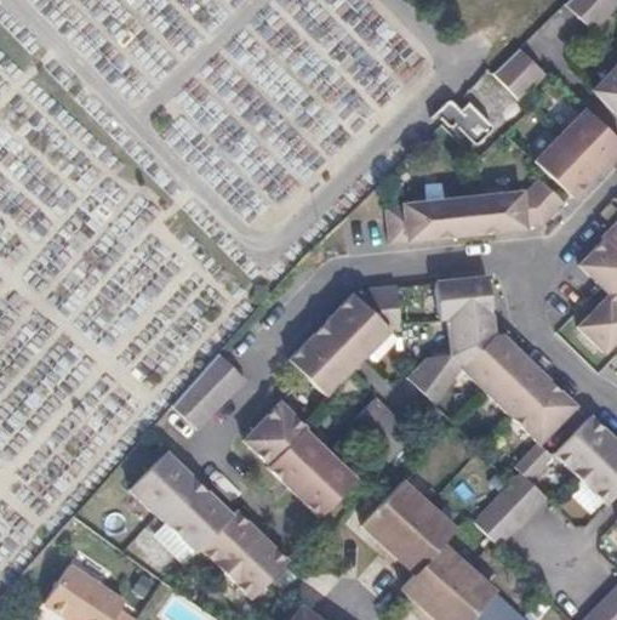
[(571,0),(569,4),(590,27),(616,1),(616,0),(571,0)]
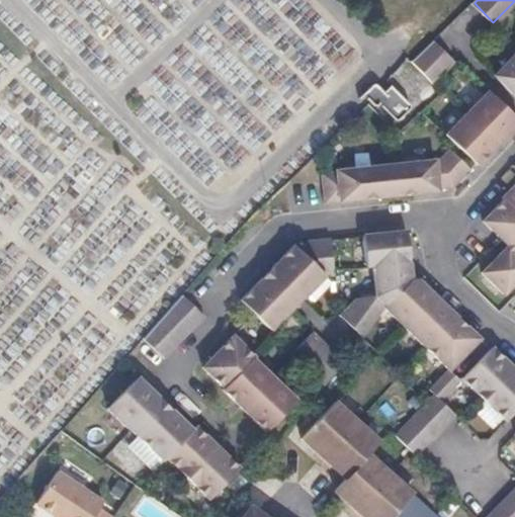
[(454,61),(435,40),(414,62),(433,82),(454,61)]
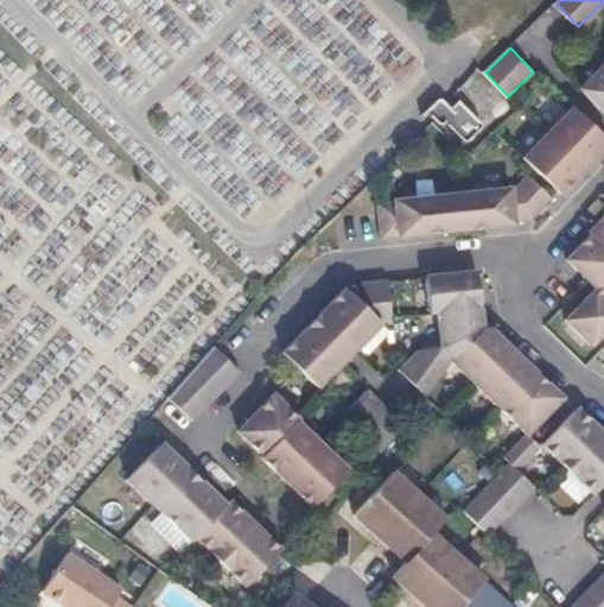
[(603,64),(578,90),(603,117),(603,64)]
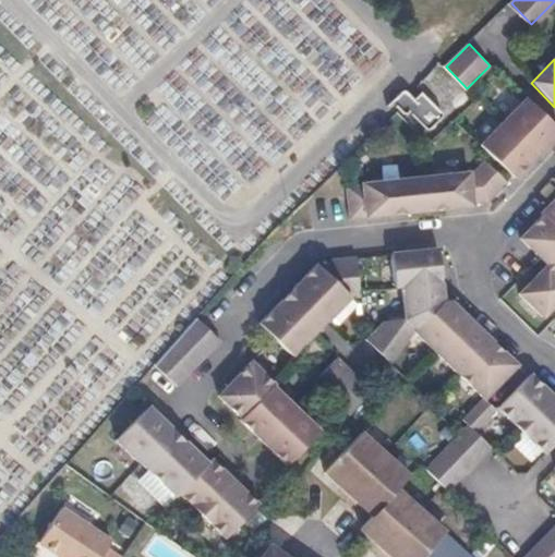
[(427,86),(406,96),(419,128),(441,119),(427,86)]
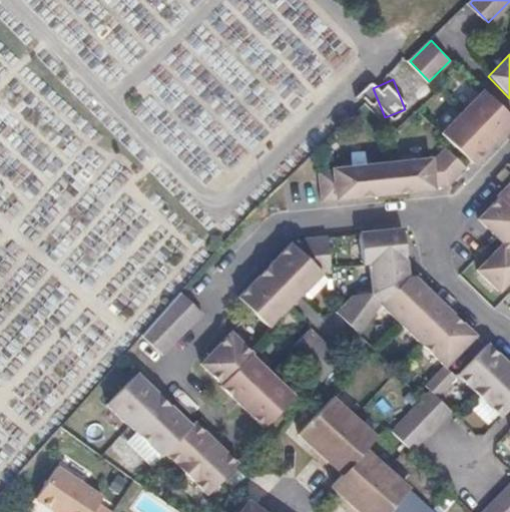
[(509,120),(483,93),(444,132),(474,161),(475,162),(509,126),(509,120)]
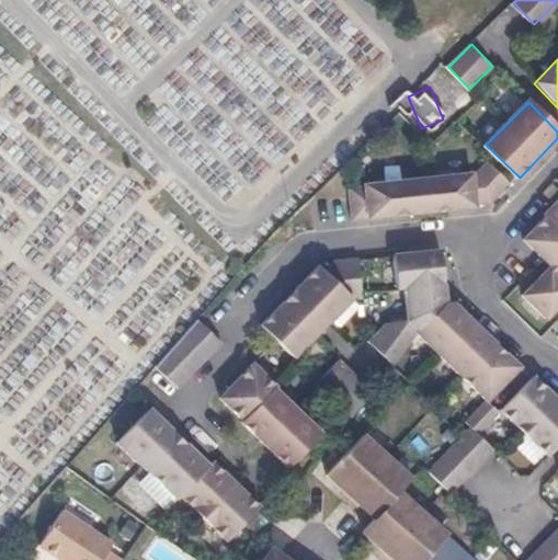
[(475,178),(389,187),(414,215),(477,208),(477,205),(492,204),(509,187),(486,166),(475,178)]
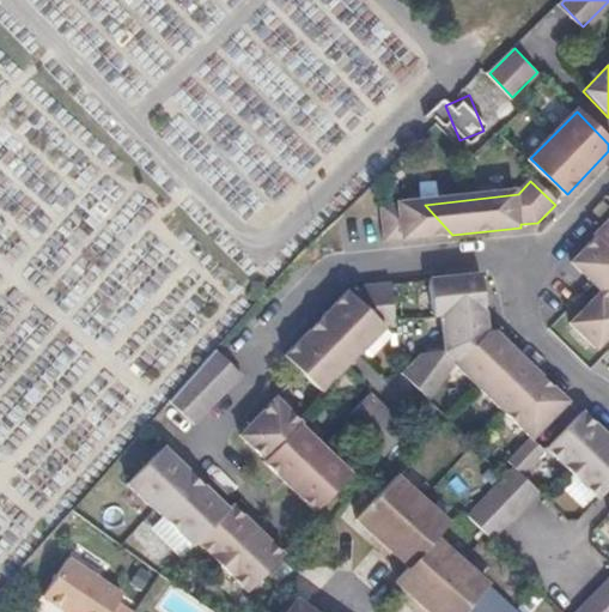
[(608,219),(596,234),(598,236),(574,261),(602,289),(571,321),(596,347),(608,335),(608,296),(608,219)]
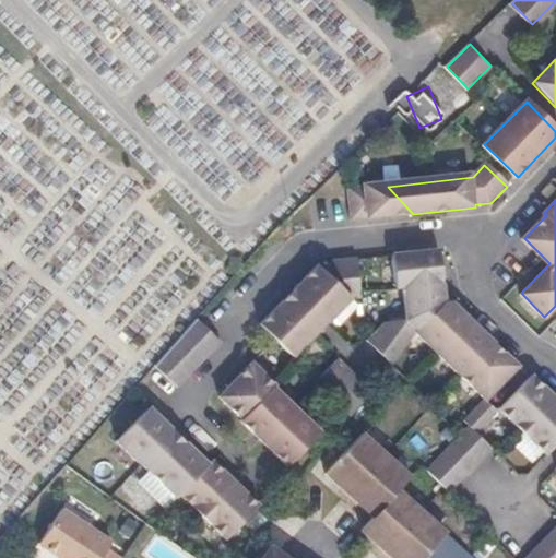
[(404,320),(383,323),(367,340),(392,363),(414,332),(485,399),(517,365),(450,300),(444,301),(438,254),(437,249),(391,254),(394,287),(401,287),(404,320)]
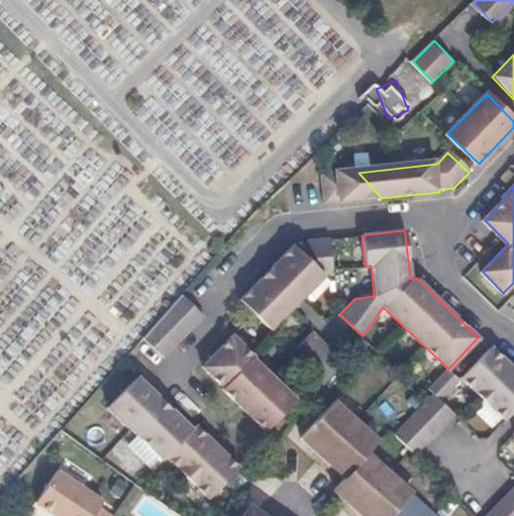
[(292,246),(285,253),(271,268),(304,299),(325,277),(335,276),(331,238),(307,241),(297,251),(292,246)]
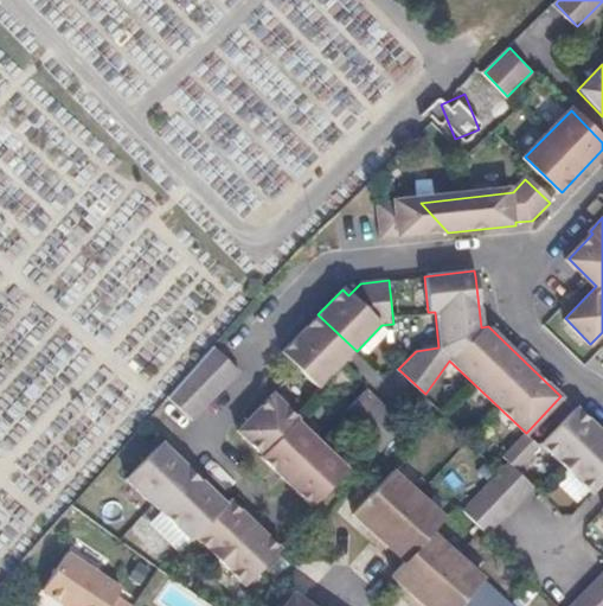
[(318,314),(306,326),(344,363),(357,351),(318,314)]
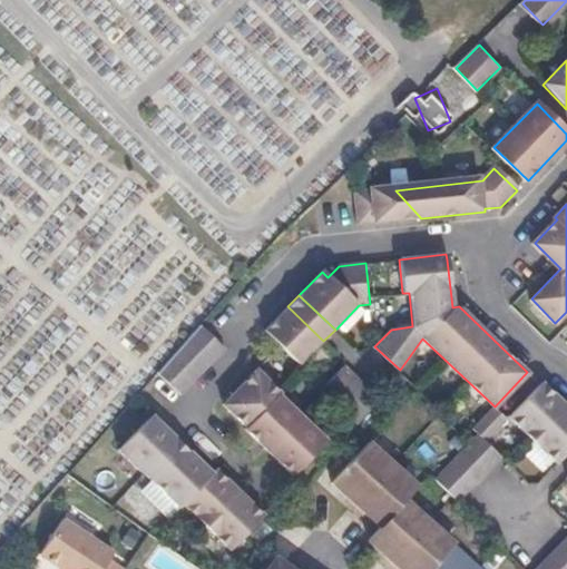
[(287,306),(265,331),(281,346),(300,365),(323,341),(287,306)]
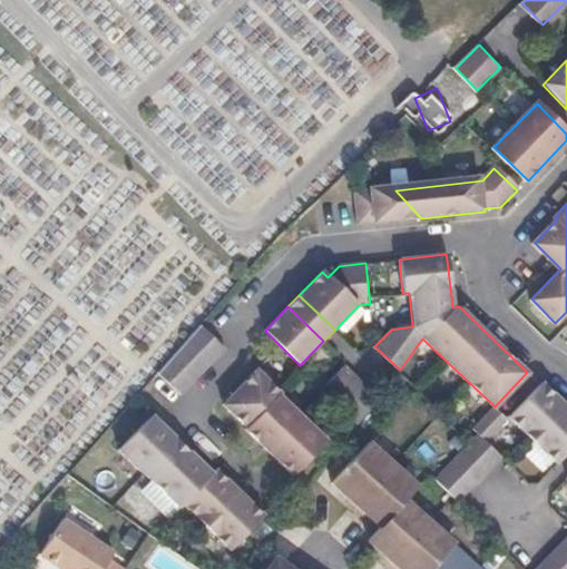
[(227,349),(201,323),(158,372),(183,394),(227,349)]
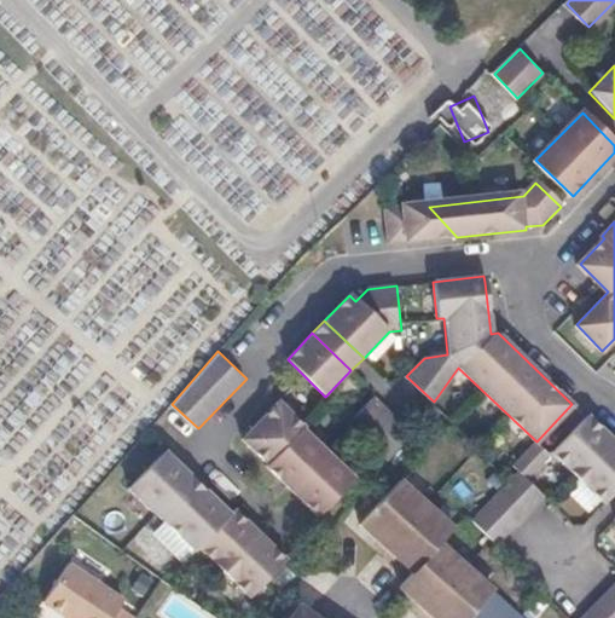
[(280,402),(244,439),(271,463),(268,466),(321,515),(358,479),(305,429),(307,426),(280,402)]
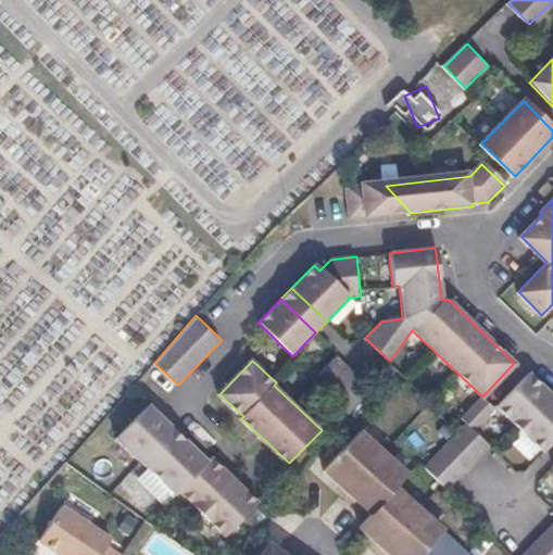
[(335,361),(315,385),(350,412),(369,387),(335,361)]
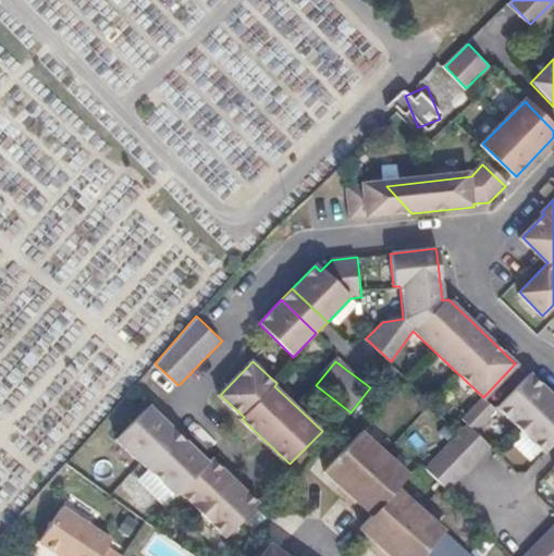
[(528,375),(496,407),(546,454),(553,446),(553,393),(531,371),(528,375)]
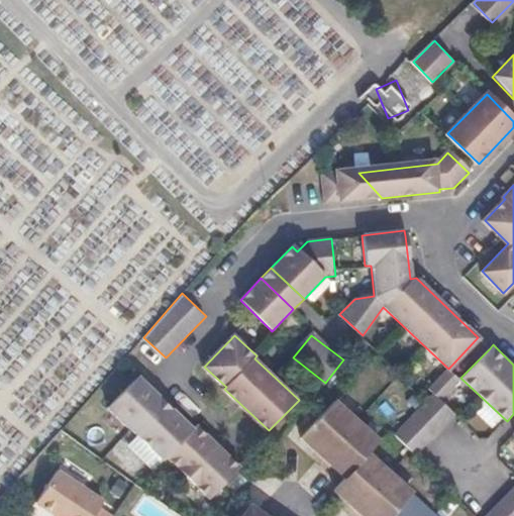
[(461,382),(450,372),(431,391),(435,396),(441,402),(461,382)]
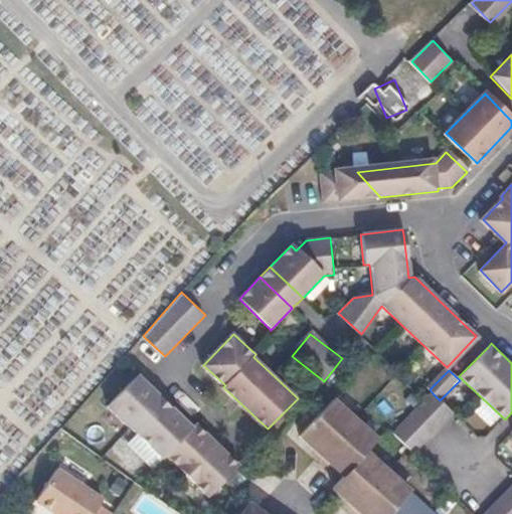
[(138,374),(107,405),(163,458),(165,455),(209,496),(239,465),(195,423),(193,425),(170,404),(163,412),(153,403),(161,395),(138,374)]
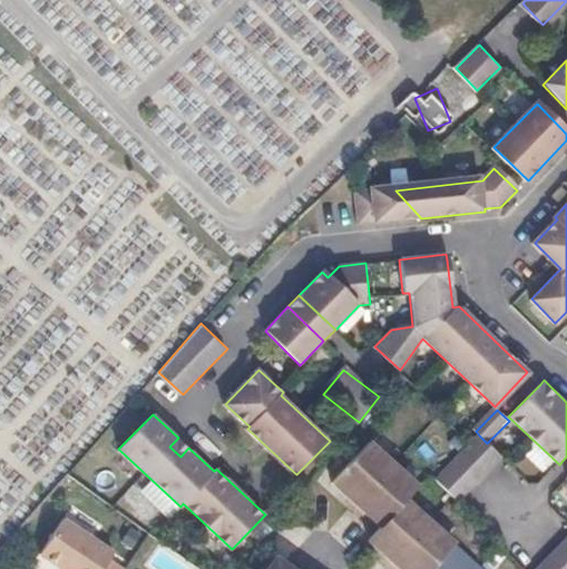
[(487,443),(480,437),(437,478),(458,502),(502,459),(487,443)]
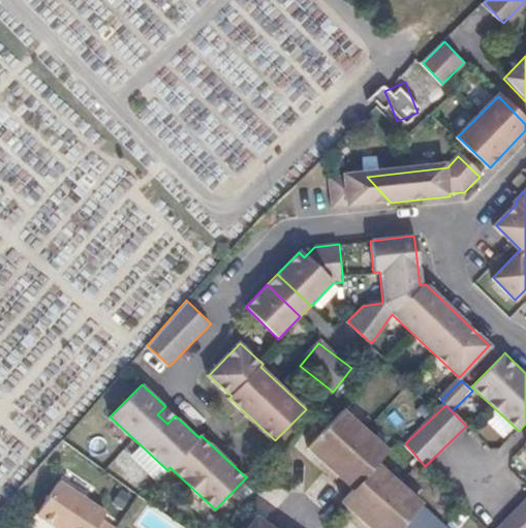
[(165,406),(157,414),(167,424),(175,415),(165,406)]
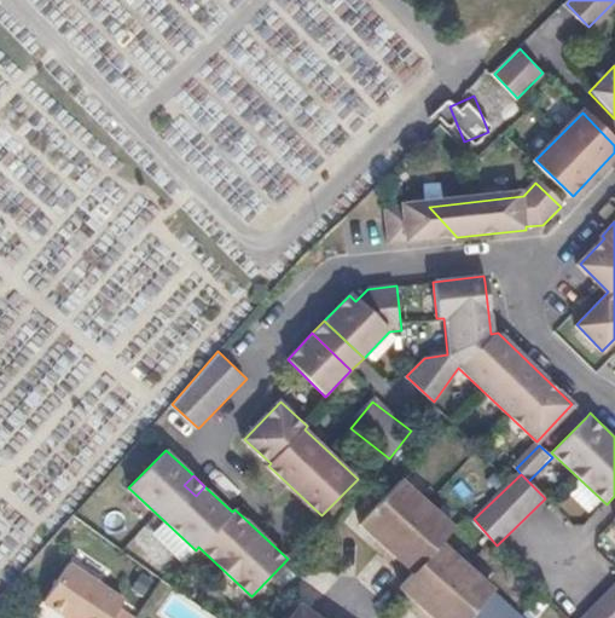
[(453,527),(399,480),(360,525),(413,573),(400,588),(433,617),(468,617),(471,614),(474,617),(523,617),(439,543),(453,527)]
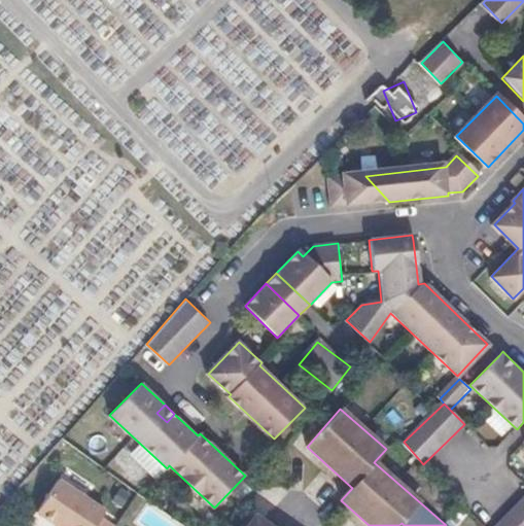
[(59,481),(36,513),(56,525),(113,525),(100,516),(103,511),(59,481)]
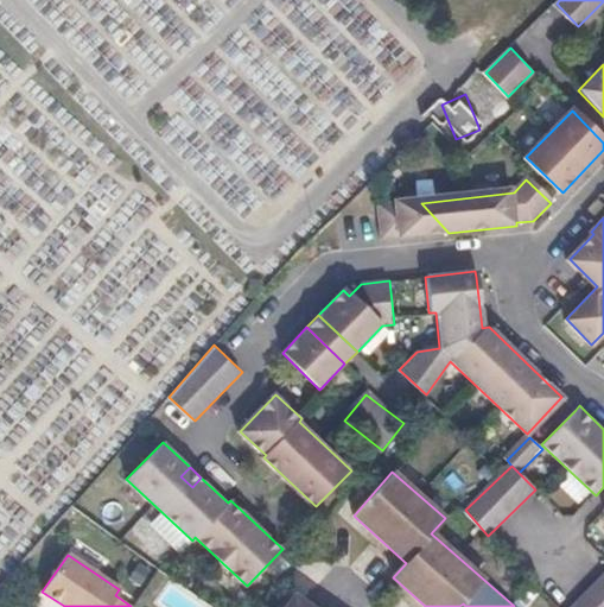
[(603,581),(577,606),(603,606),(603,581)]
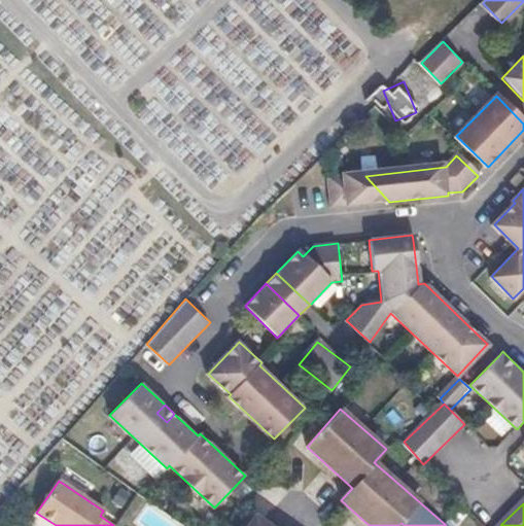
[(275,525),(256,512),(246,525),(275,525)]
